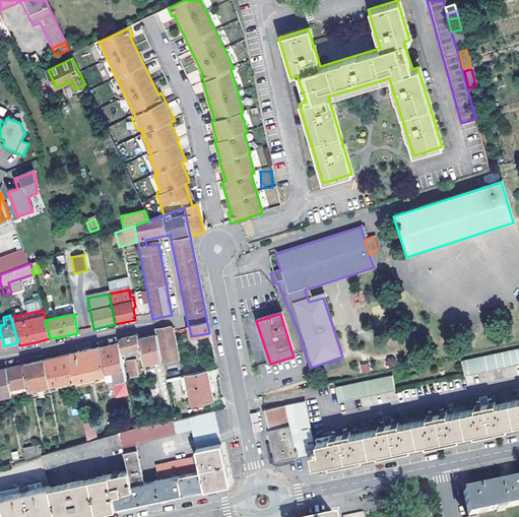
[(253,361),(263,358),(250,315),(240,318),(253,361)]
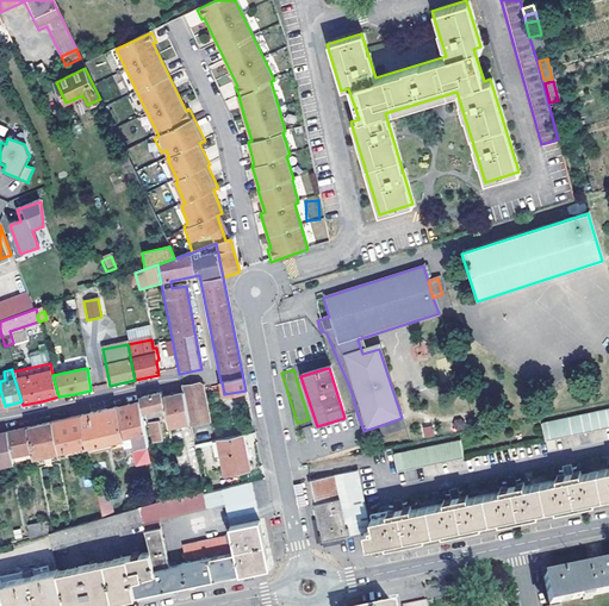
[(184,397),(203,393),(199,378),(180,382),(182,394),(184,397)]
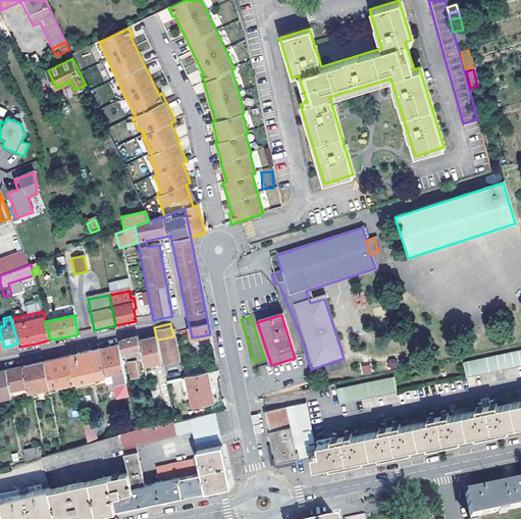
[(157,340),(161,360),(162,365),(178,362),(173,336),(157,340)]
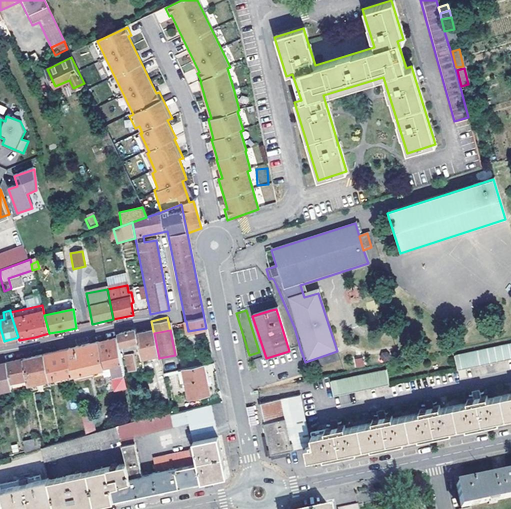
[(145,333),(136,335),(138,344),(140,354),(141,356),(158,353),(154,333),(153,331),(145,333)]
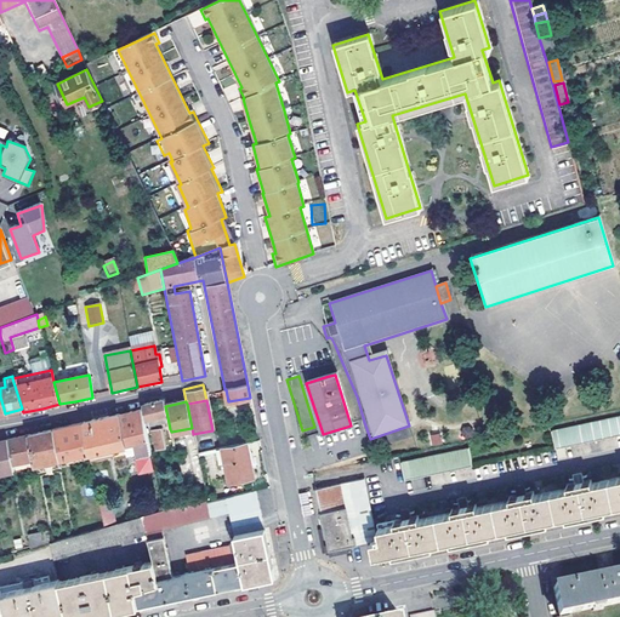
[(165,406),(165,403),(144,406),(148,422),(153,421),(154,426),(158,424),(157,420),(164,418),(168,417),(165,406)]
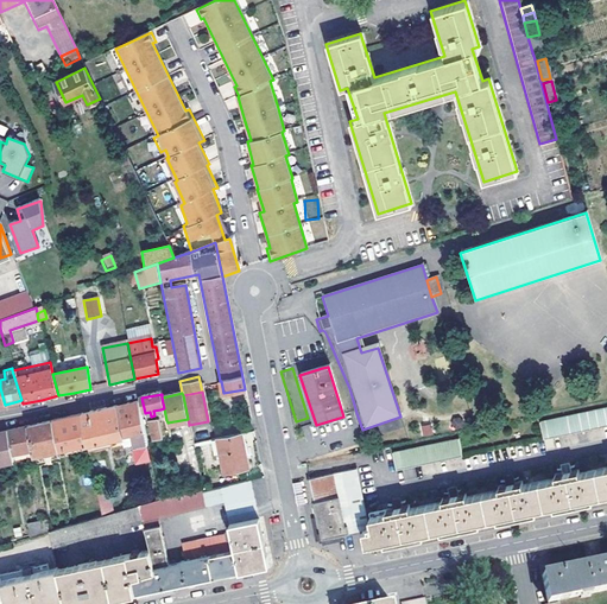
[(132,445),(137,469),(151,466),(139,404),(134,405),(118,408),(125,446),(132,445)]
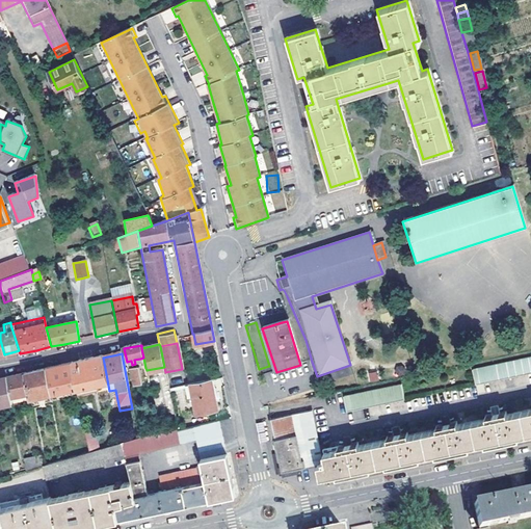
[(109,391),(103,358),(82,363),(71,365),(78,398),(80,405),(100,401),(99,393),(109,391)]
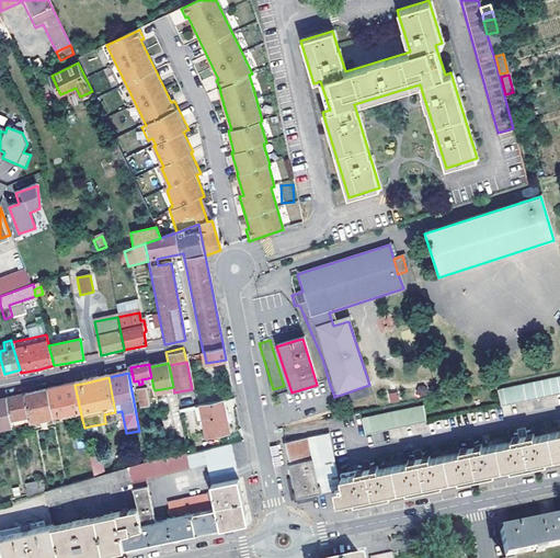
[(500,409),(559,396),(559,378),(496,393),(500,409)]
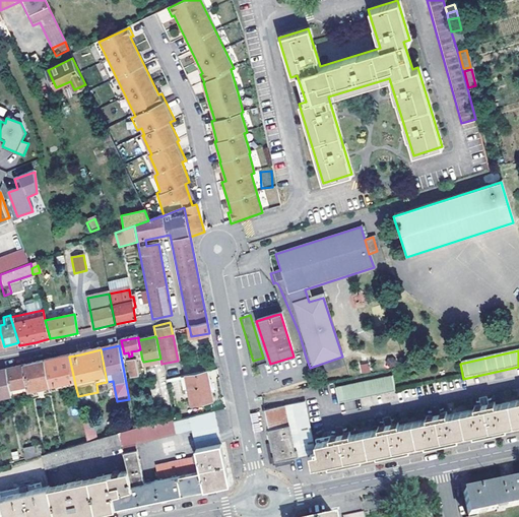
[(76,389),(69,357),(48,362),(45,362),(50,387),(51,394),(76,389)]
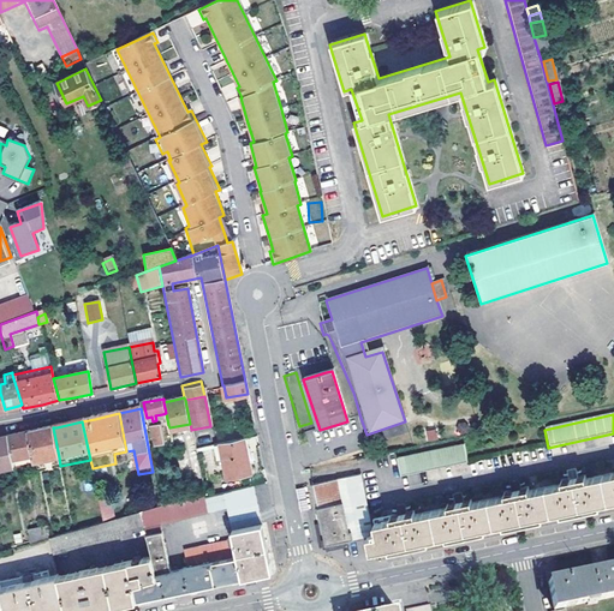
[(41,431),(28,433),(33,457),(34,462),(59,457),(53,427),(41,431)]
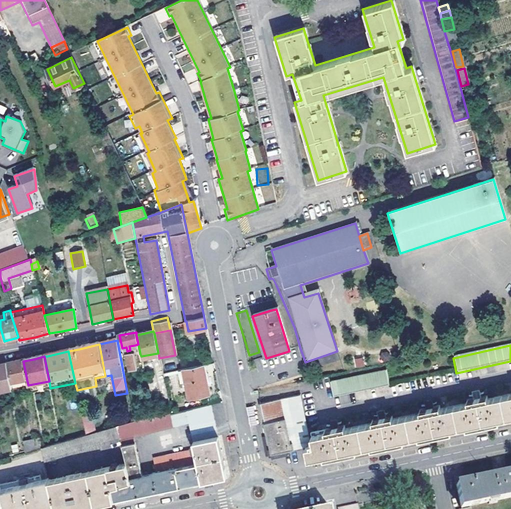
[(129,373),(137,371),(134,356),(126,358),(129,373)]
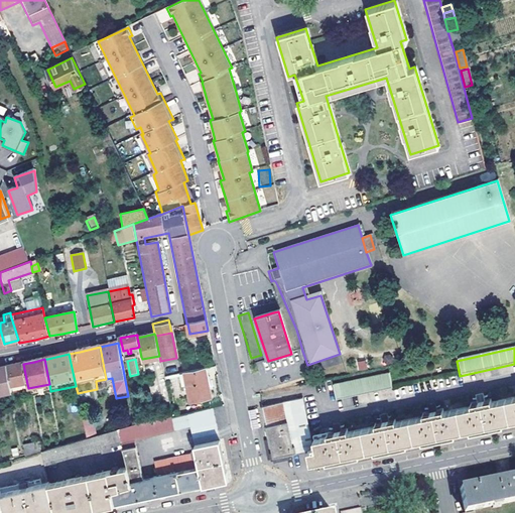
[(359,374),(366,372),(364,363),(356,366),(359,374)]
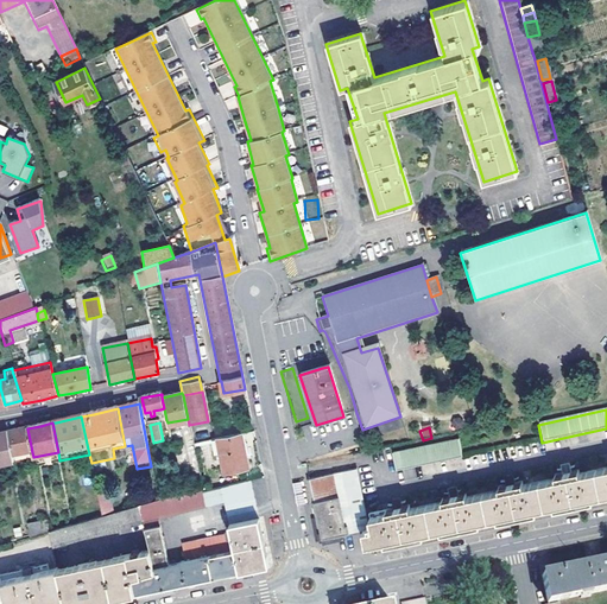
[(17,431),(7,433),(12,456),(32,452),(27,428),(17,431)]
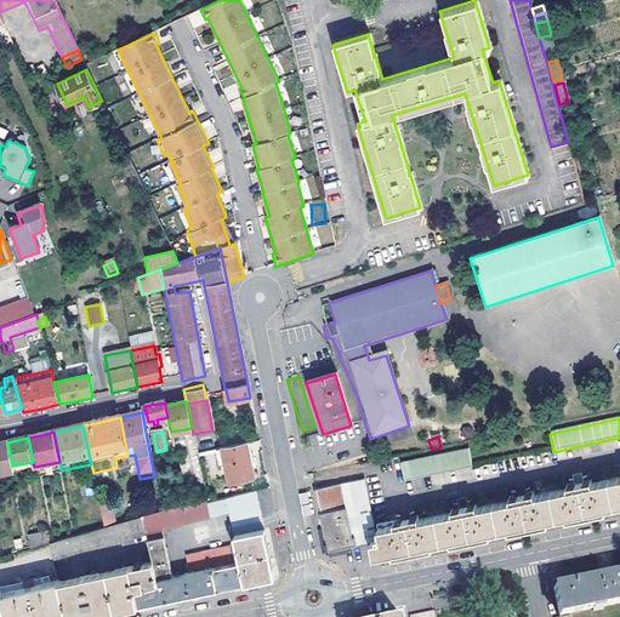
[(0,476),(15,474),(12,466),(7,443),(0,444),(0,476)]
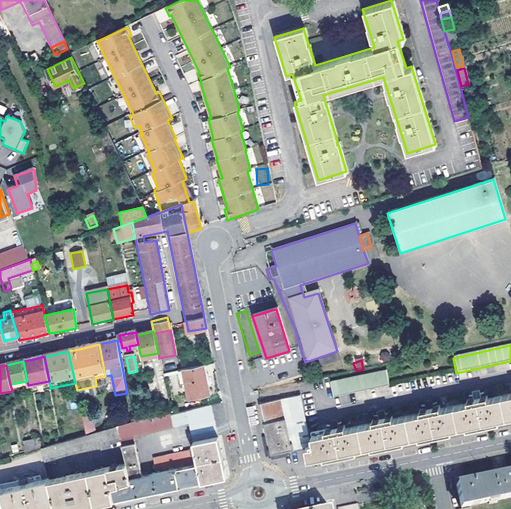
[(184,370),(186,381),(190,399),(209,395),(205,378),(204,378),(201,366),(184,370)]
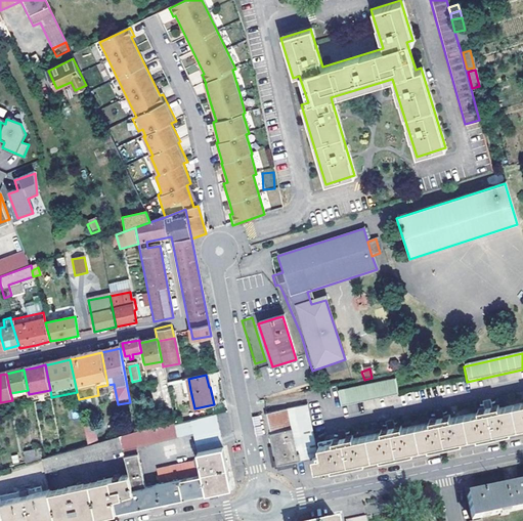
[(341,407),(397,396),(394,381),(338,393),(341,407)]
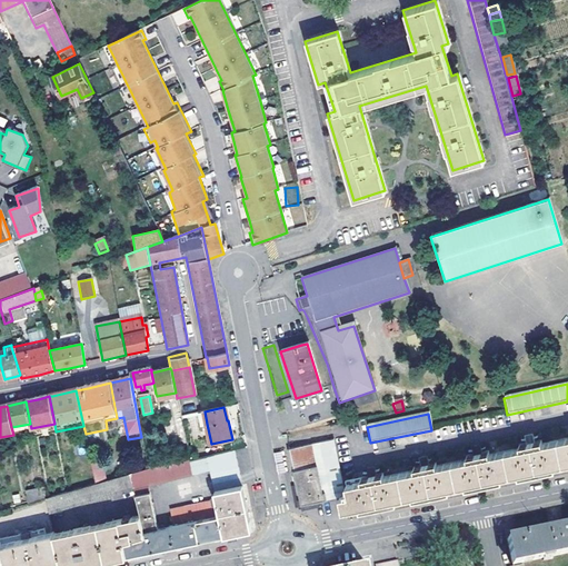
[(346,513),(567,465),(567,440),(542,446),(541,443),(535,444),(534,440),(525,443),(525,446),(518,448),(519,452),(489,457),(489,454),(482,455),(481,452),(472,454),(474,457),(466,459),(467,463),(436,468),(436,465),(429,466),(428,463),(418,465),(419,468),(412,469),(414,474),(384,479),(382,476),(376,477),(375,474),(366,475),(367,479),(345,484),(347,493),(346,493),(346,498),(340,499),(342,513),(346,513)]
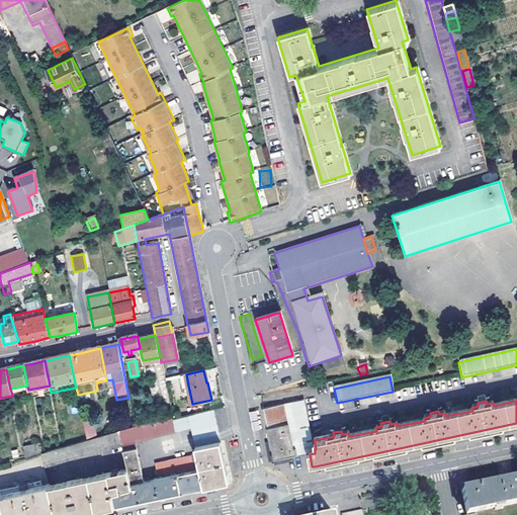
[(303,402),(263,411),(264,416),(265,421),(274,461),(281,460),(302,456),(310,454),(315,453),(315,448),(312,449),(303,402)]
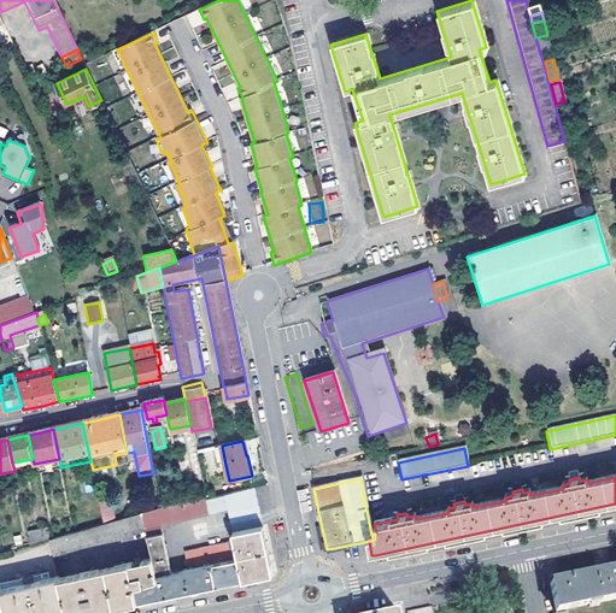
[(224,496),(228,512),(233,531),(263,525),(254,490),(224,496)]
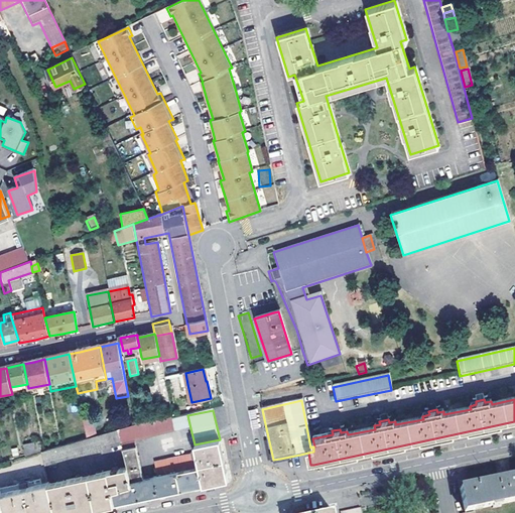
[(121,445),(134,442),(174,432),(171,419),(169,414),(96,435),(86,438),(41,453),(44,468),(121,445)]
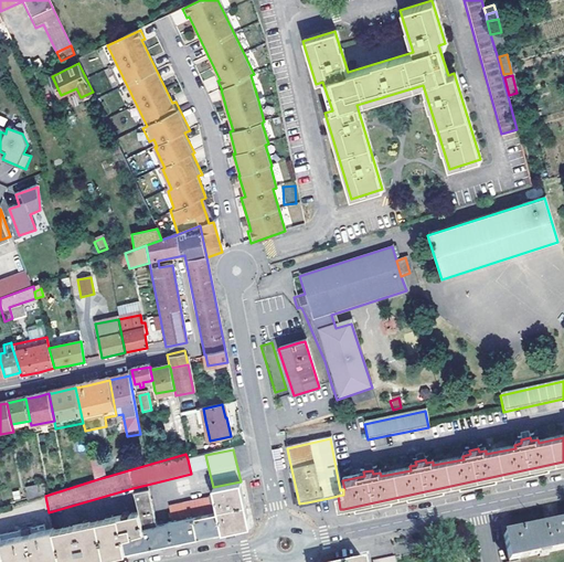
[(191,474),(209,469),(205,455),(188,459),(191,474)]
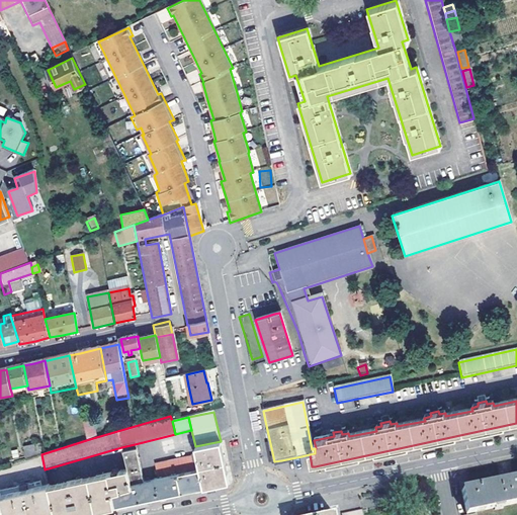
[(83,421),(86,440),(96,437),(93,419),(83,421)]
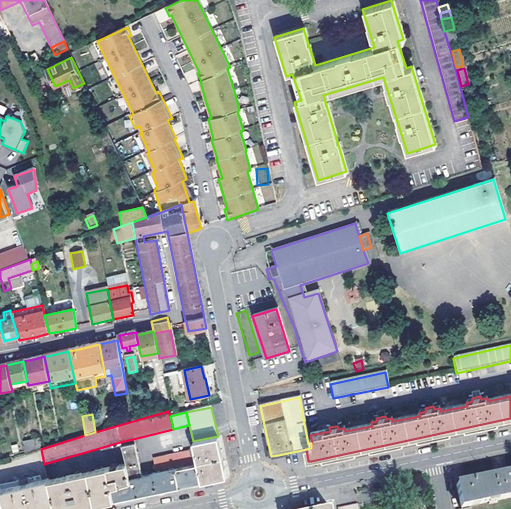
[(41,449),(38,433),(21,437),(25,454),(41,449)]
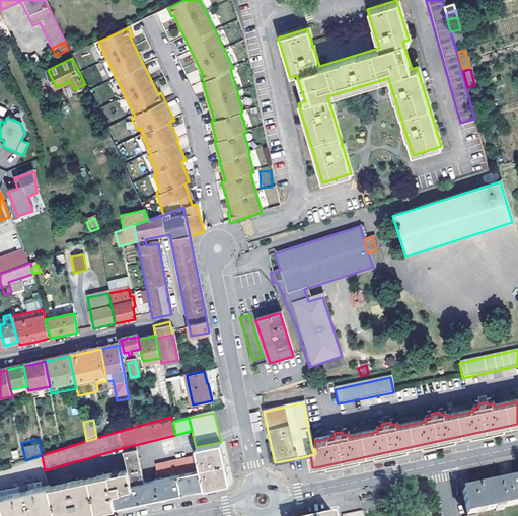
[(197,458),(200,472),(204,491),(207,490),(229,486),(221,442),(196,447),(196,450),(197,458)]
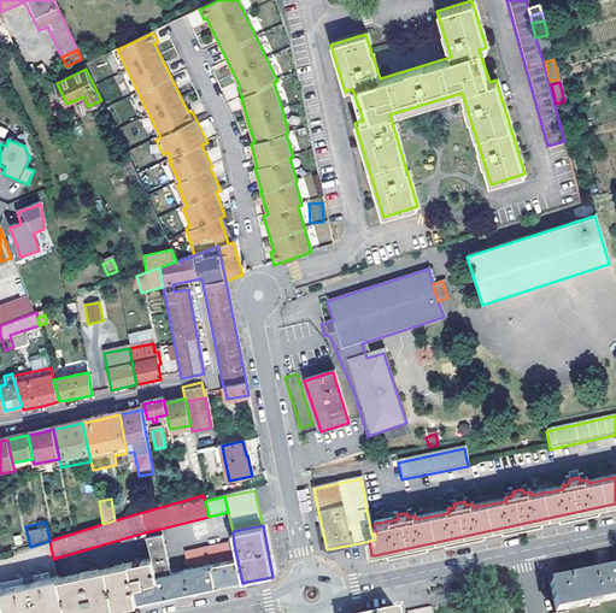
[(160,529),(145,532),(153,561),(58,581),(65,609),(65,612),(103,612),(125,607),(138,605),(146,603),(176,596),(172,576),(160,529)]
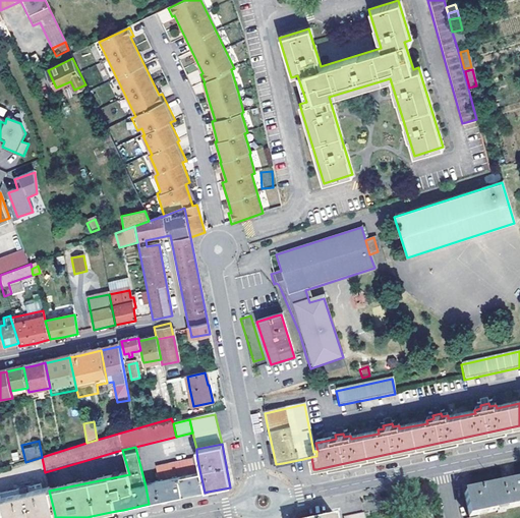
[(156,469),(158,483),(178,479),(200,474),(197,460),(156,469)]
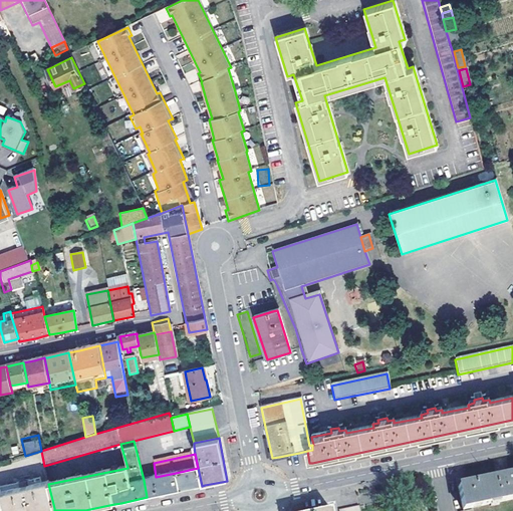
[(176,473),(180,490),(182,490),(202,486),(198,468),(176,473)]
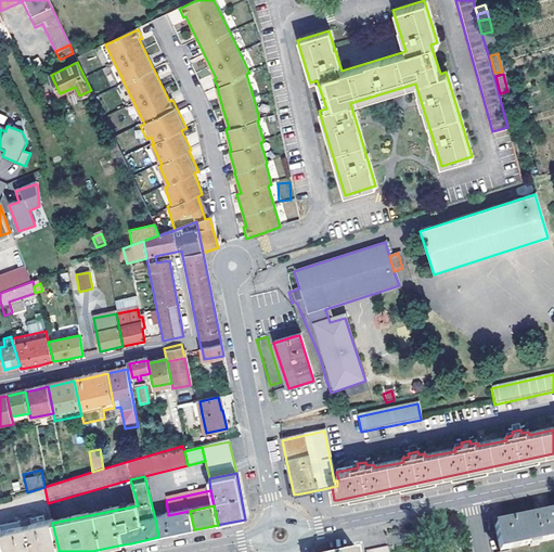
[(165,516),(169,535),(190,530),(194,529),(190,511),(168,515),(165,516)]
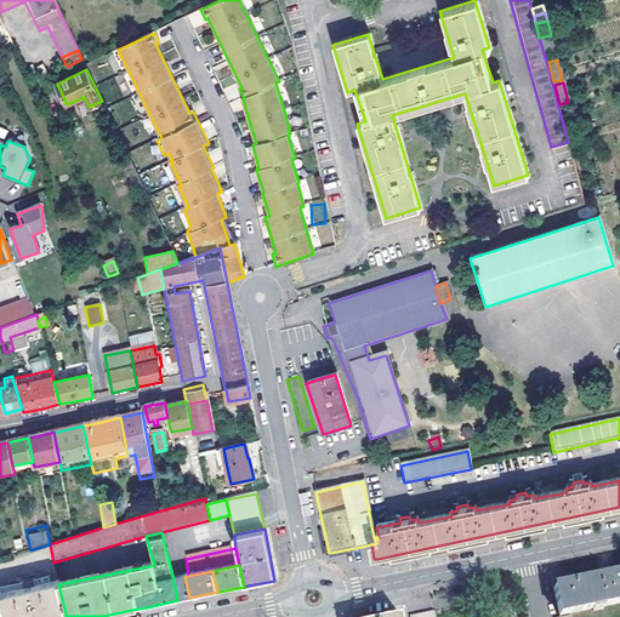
[(174,580),(177,600),(183,599),(189,598),(185,577),(174,580)]
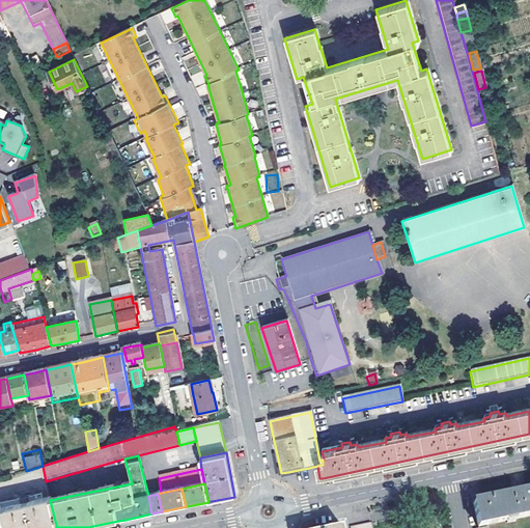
[(48,527),(56,525),(50,500),(50,498),(43,499),(40,495),(0,503),(0,527),(48,527)]
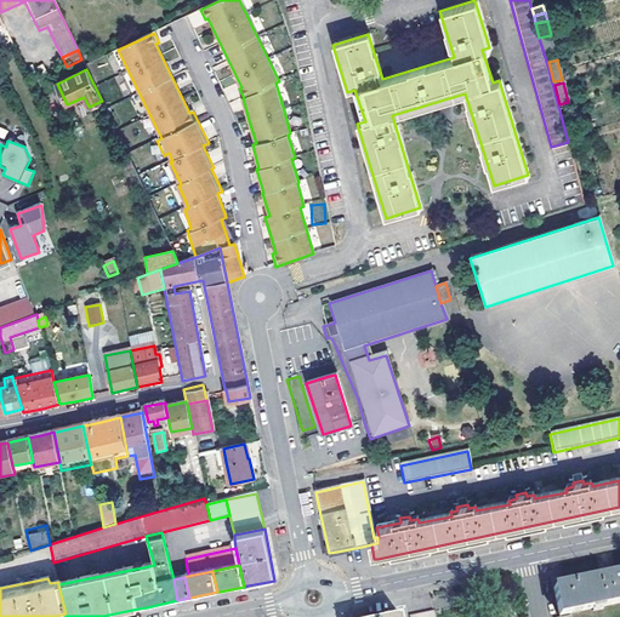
[(619,606),(619,578),(606,582),(553,593),(558,616),(575,616),(619,606)]
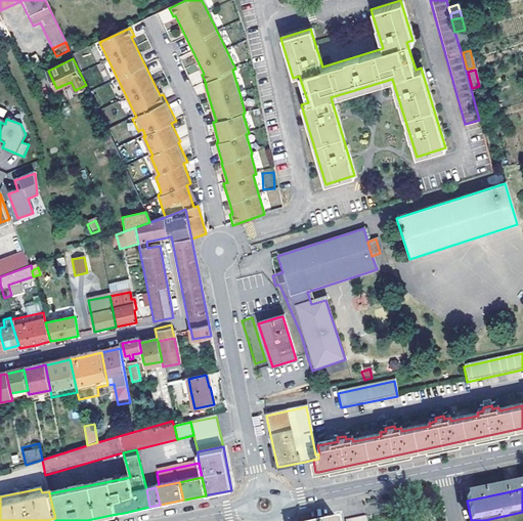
[(124,513),(117,514),(118,519),(150,512),(149,507),(124,513)]
